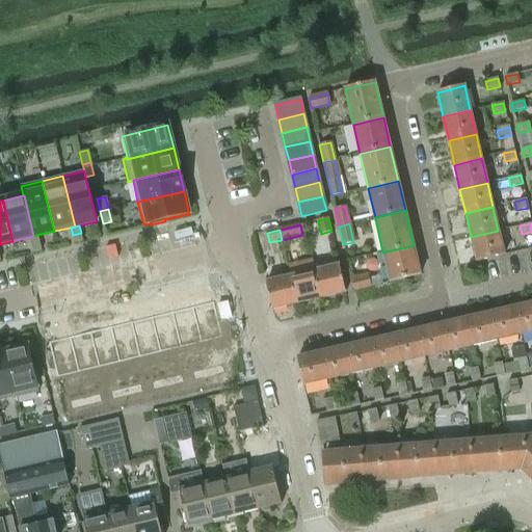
[(504,256),(498,231),(471,237),(477,262),(504,256)]
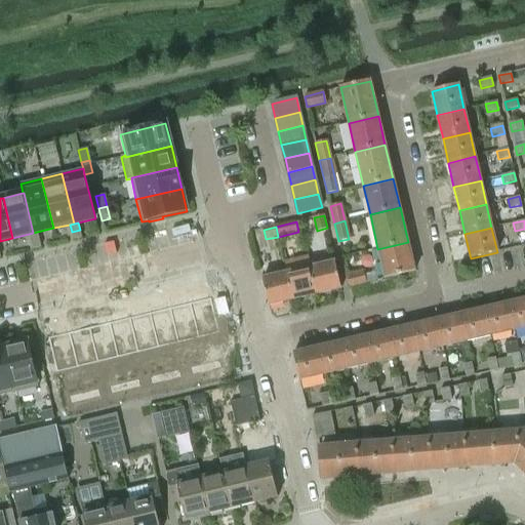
[(81,238),(80,230),(72,232),(73,239),(81,238)]
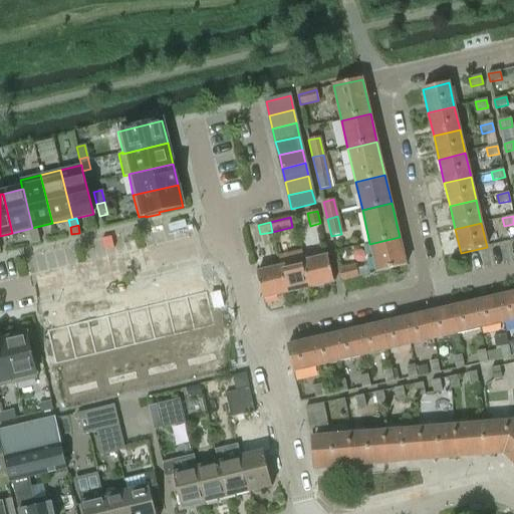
[(36,227),(32,228),(28,229),(30,237),(38,235),(36,227)]
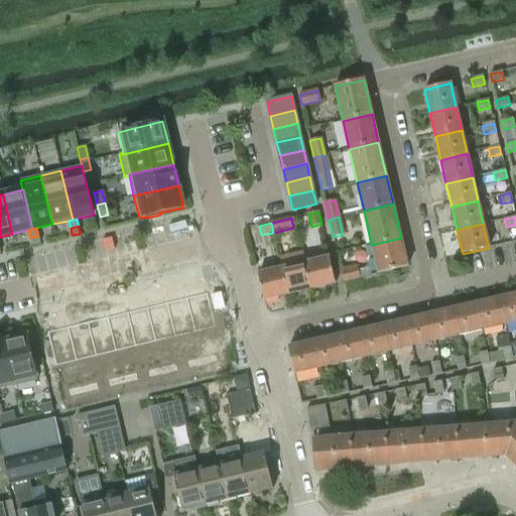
[(38,236),(30,238),(32,245),(40,243),(38,236)]
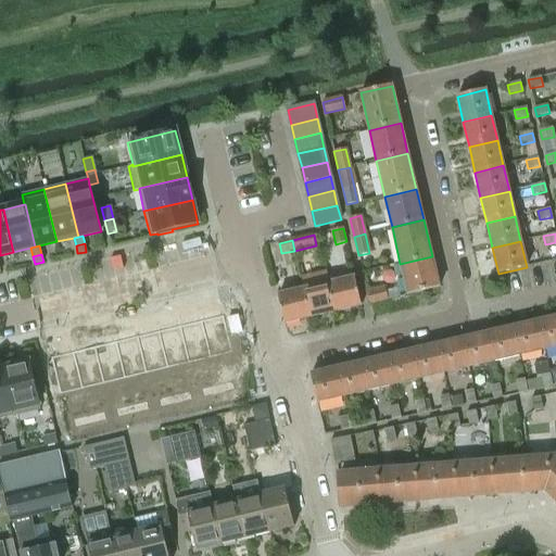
[(432,256),(400,264),(407,294),(439,287),(432,256)]
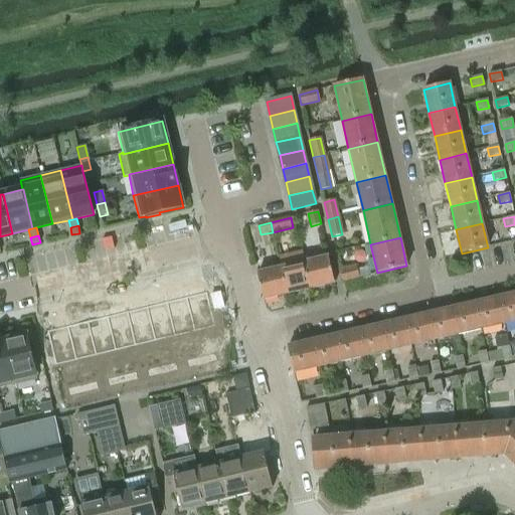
[(302,251),(279,256),(281,268),(288,295),(311,289),(305,263),(302,251)]
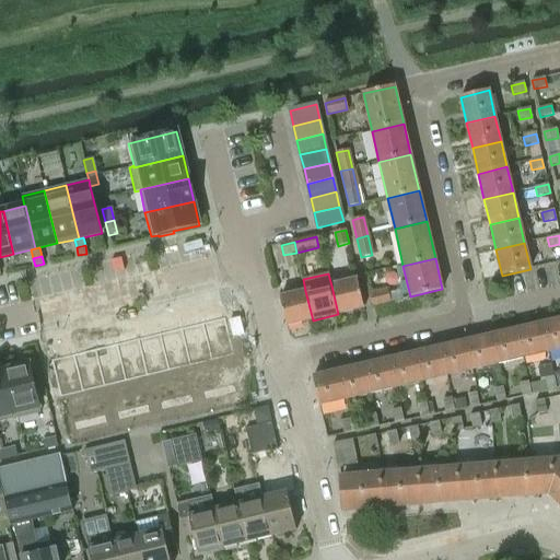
[(357,279),(331,286),(338,314),(363,308),(357,279)]
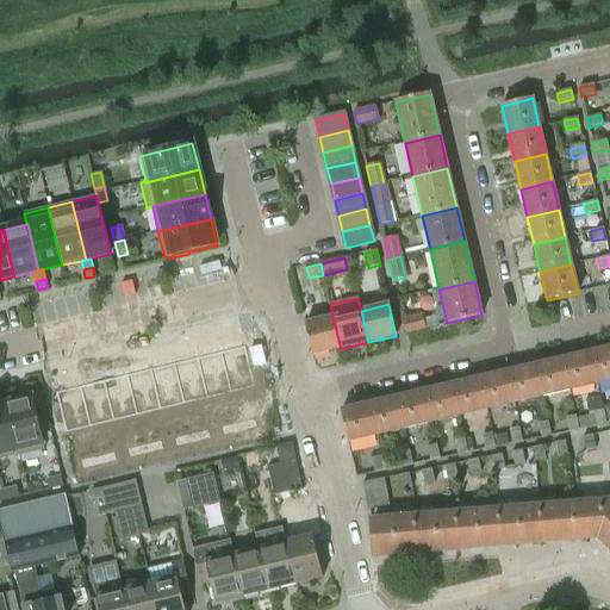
[(424,316),(403,321),(405,334),(428,328),(424,316)]
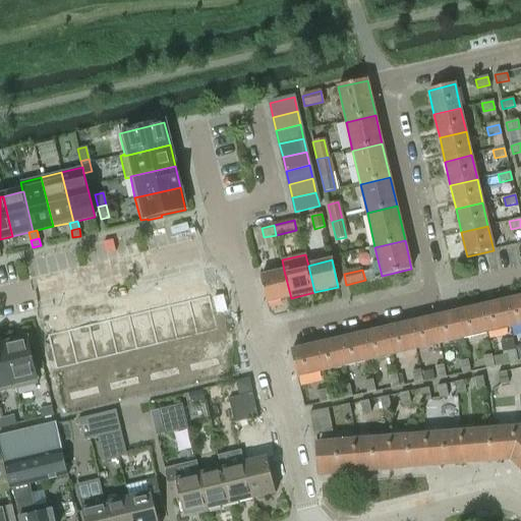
[(284,271),(261,277),(267,303),(291,298),(284,271)]
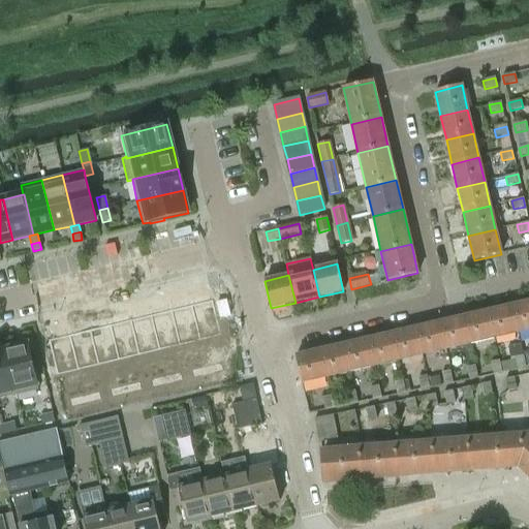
[(212,301),(191,306),(199,341),(220,336),(212,301)]
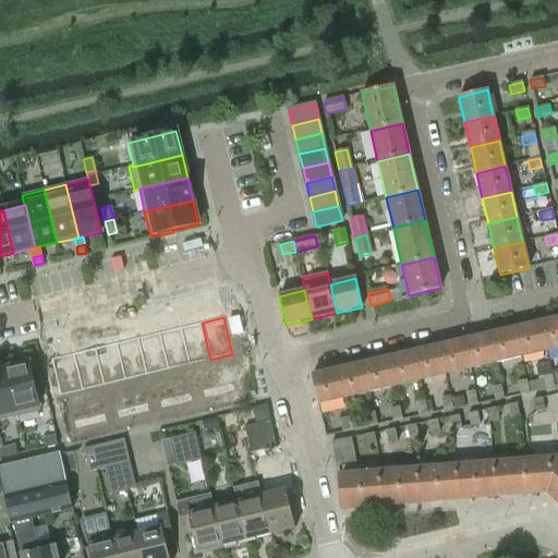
[(546,351),(557,348),(557,317),(540,323),(546,351)]
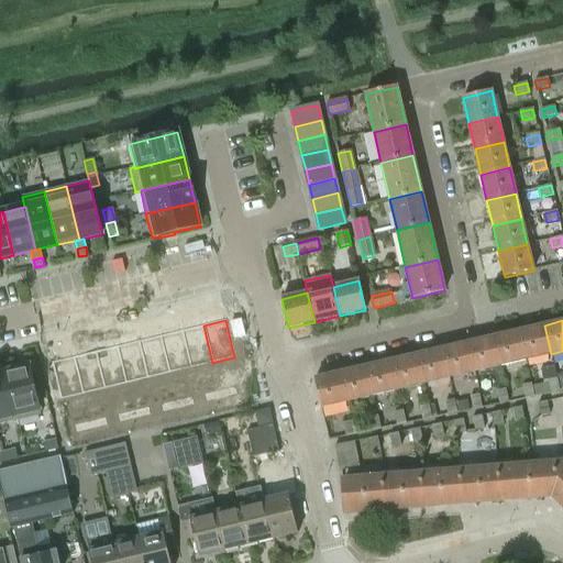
[(203,326),(181,330),(190,368),(212,363),(203,326)]
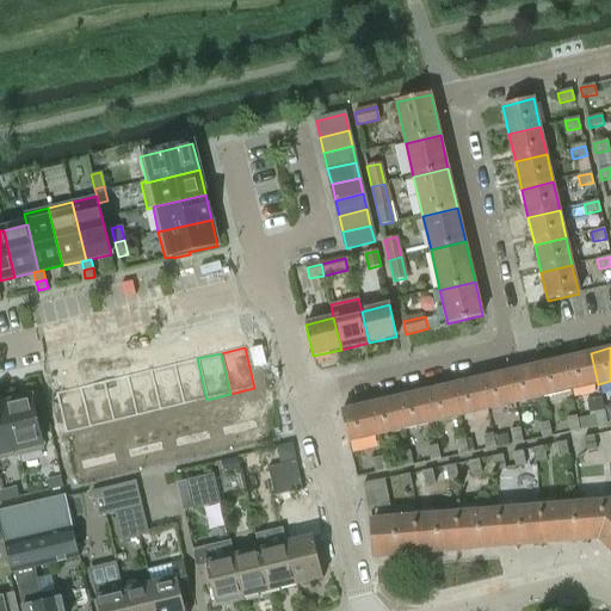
[(571,390),(598,384),(591,353),(563,359),(571,390)]
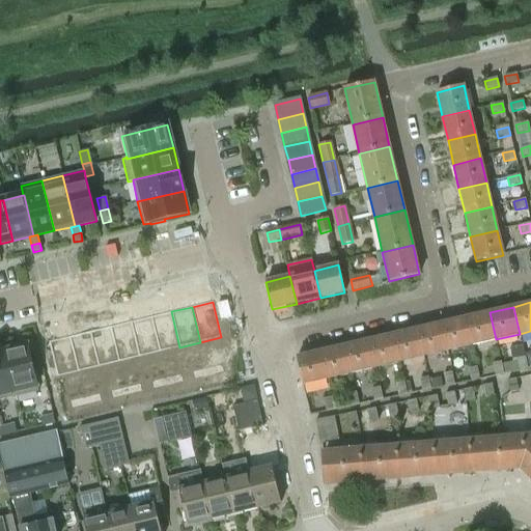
[(171,311),(150,316),(160,352),(179,347),(171,311)]
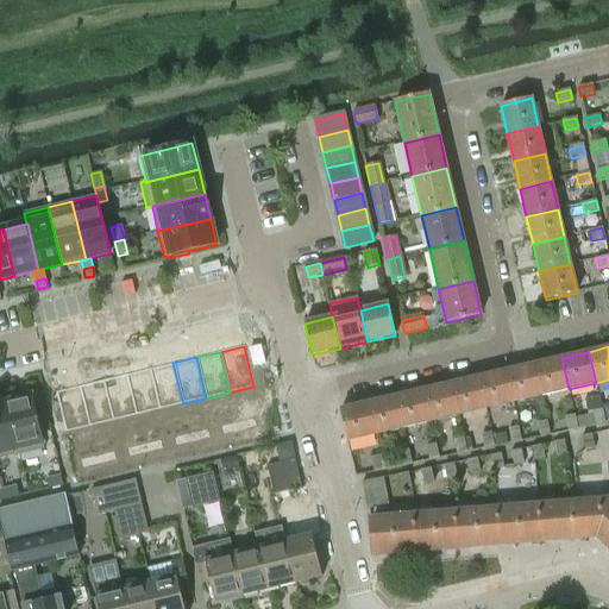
[(541,396),(569,389),(562,358),(534,365),(541,396)]
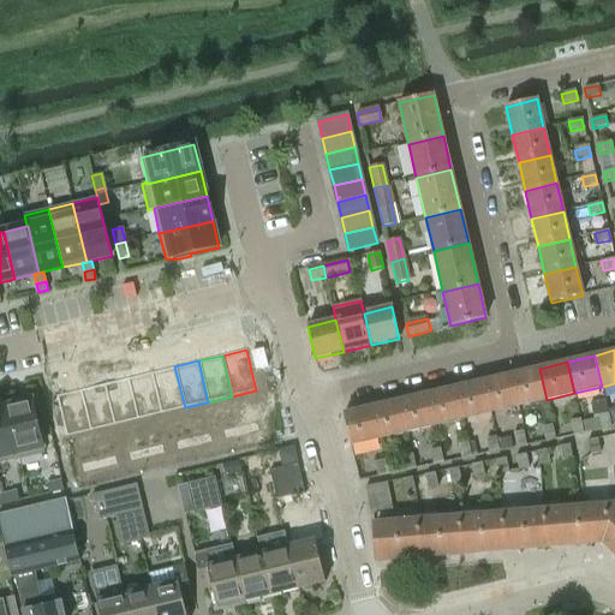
[(174,366),(151,372),(161,413),(185,407),(174,366)]
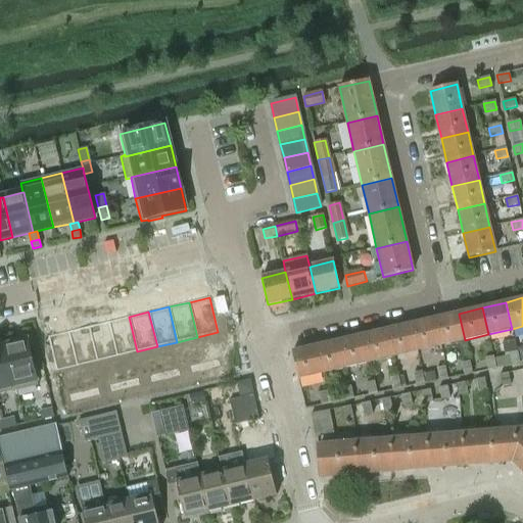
[(440,345),(465,340),(459,314),(434,319),(440,345)]
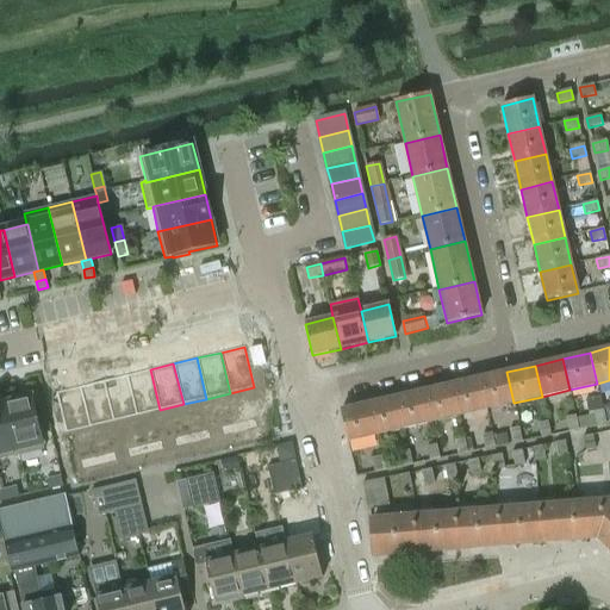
[(150,369),(126,375),(136,416),(160,410),(150,369)]
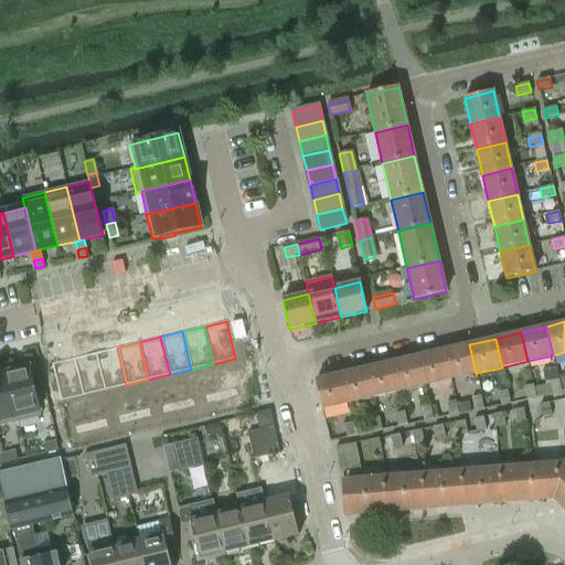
[(450,380),(476,373),(469,344),(444,350),(450,380)]
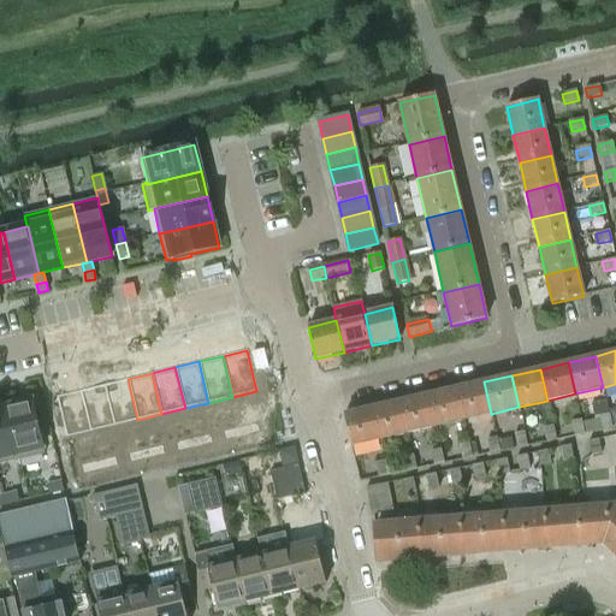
[(128,379),(104,385),(114,426),(137,420),(128,379)]
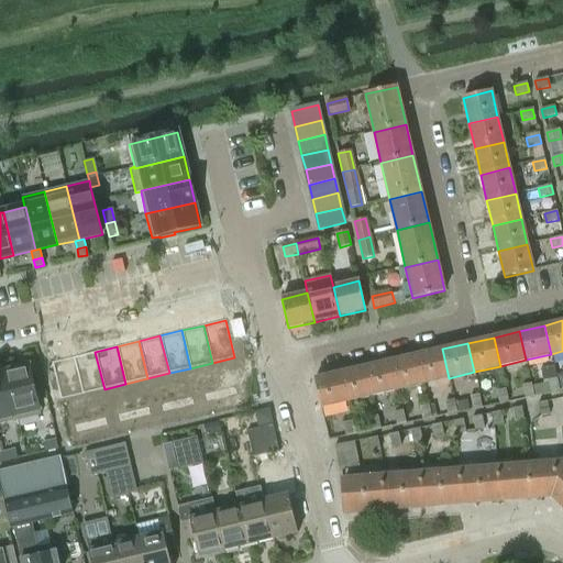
[(423,384),(449,378),(442,349),(417,355),(423,384)]
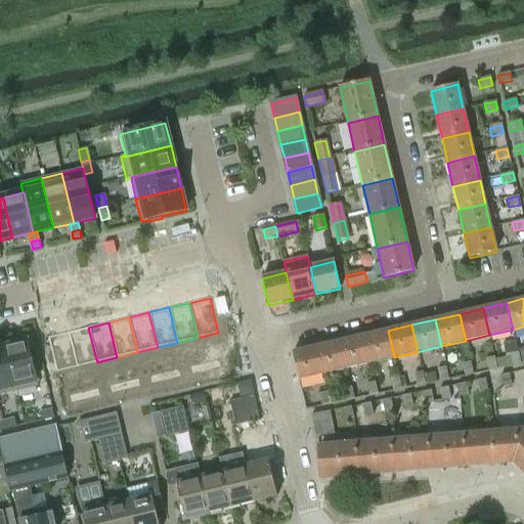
[(88,328),(69,332),(77,367),(97,362),(88,328)]
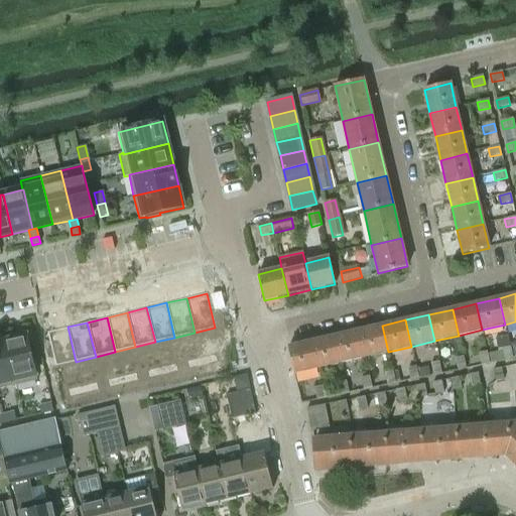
[(365,358),(388,352),(382,326),(359,331),(365,358)]
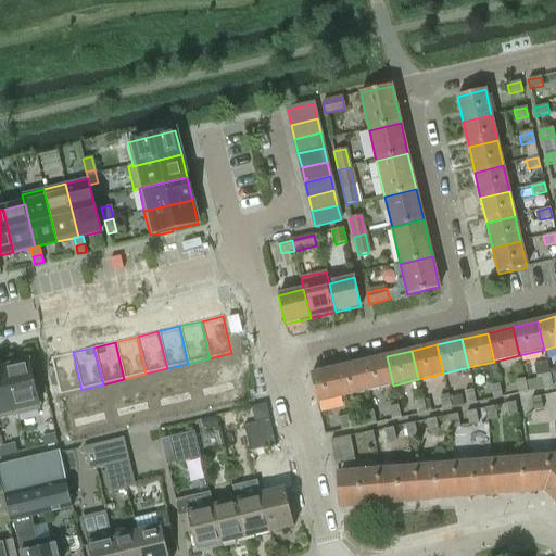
[(73,352),(50,357),(60,395),(81,390),(73,352)]
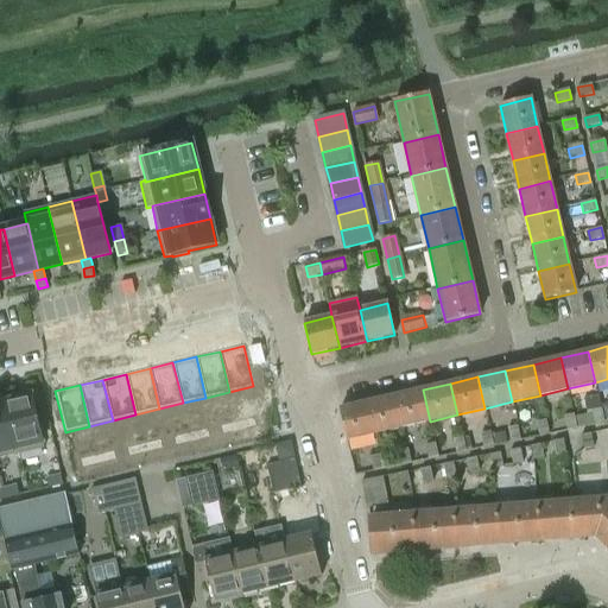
[(403,428),(430,422),(423,390),(396,397),(403,428)]
